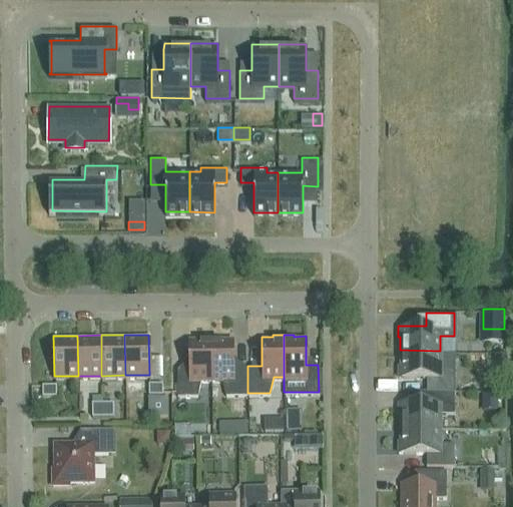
[(210,378),(210,336),(199,336),(199,338),(188,338),(188,367),(176,367),(176,394),(197,394),(200,379),(210,378)]
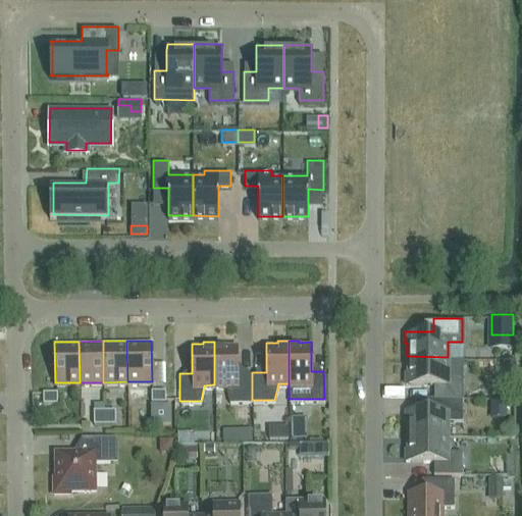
[(214,342),(214,384),(225,384),(229,400),(252,400),(252,372),(237,372),(237,343),(224,344),(224,342),(214,342)]
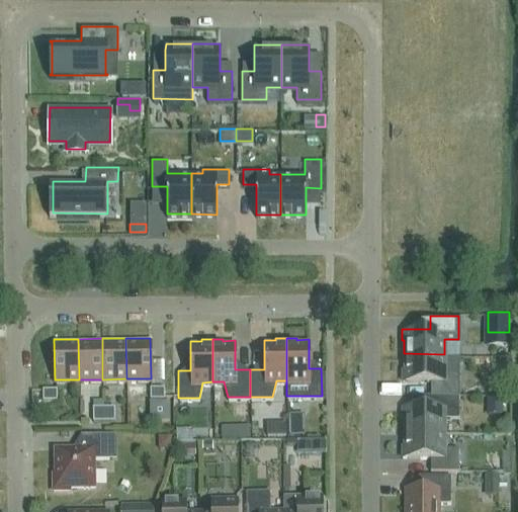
[(444,354),(404,353),(404,367),(402,367),(402,378),(430,378),(430,392),(458,393),(458,369),(444,369),(444,354)]
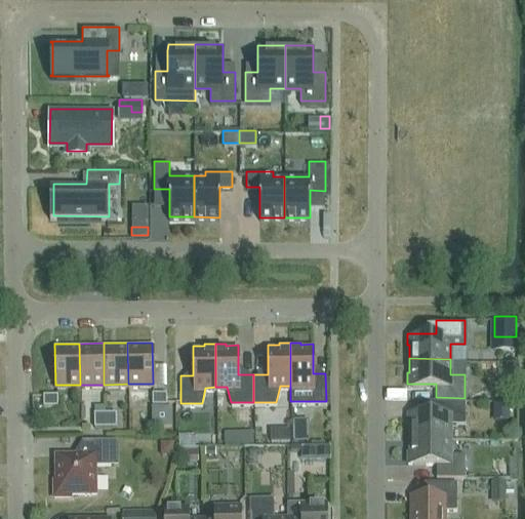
[(518,371),(518,360),(505,360),(505,370),(518,371)]
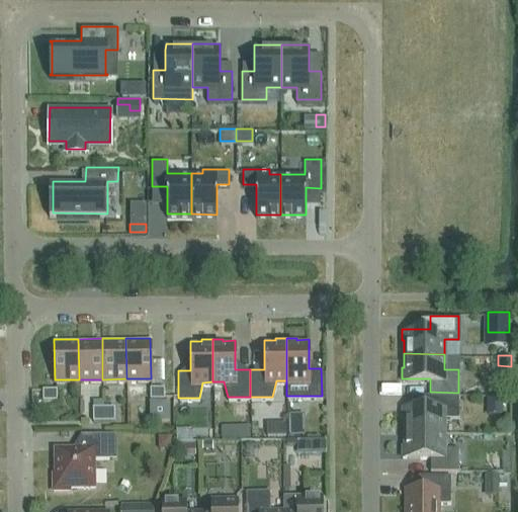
[(150,396),(164,395),(163,385),(150,385),(150,396)]
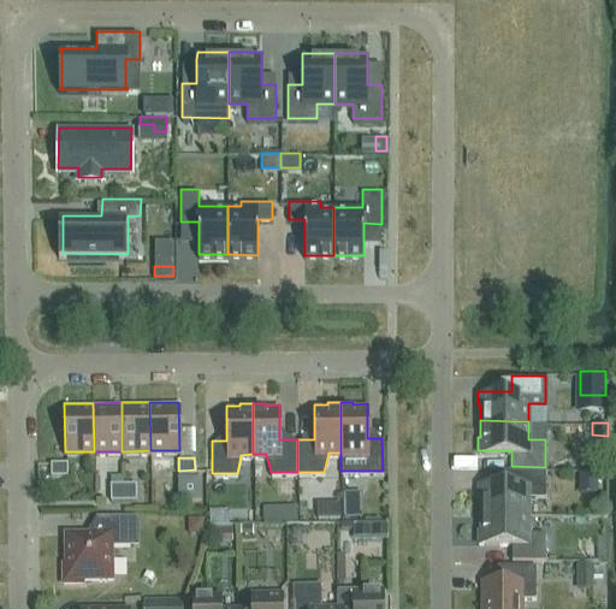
[(51,472),(66,472),(66,459),(49,459),(51,472)]
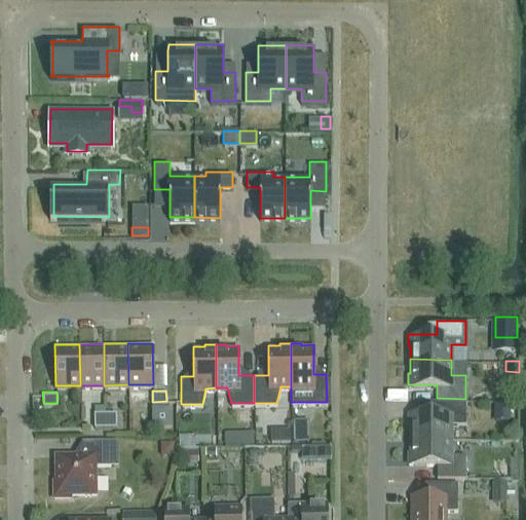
[(465,399),(437,398),(437,412),(408,411),(408,422),(410,422),(409,437),(450,437),(451,421),(465,421),(465,399)]
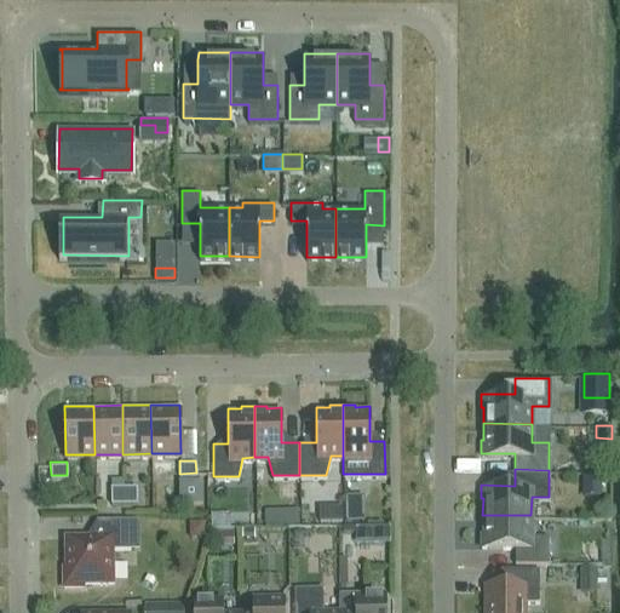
[(601,493),(601,470),(581,471),(581,493),(601,493)]
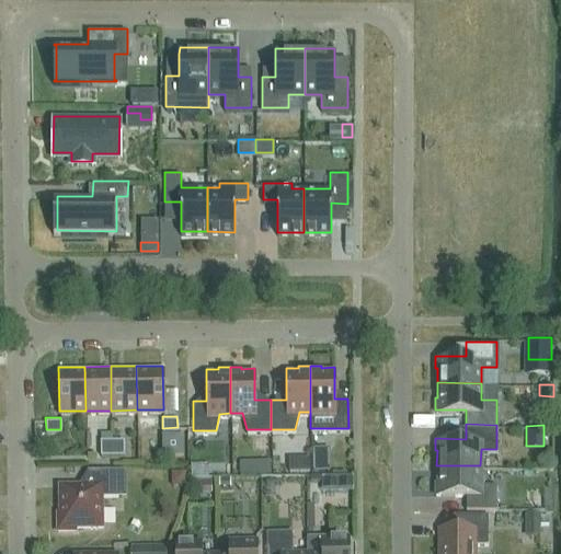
[(163,434),(163,452),(182,452),(182,434),(163,434)]
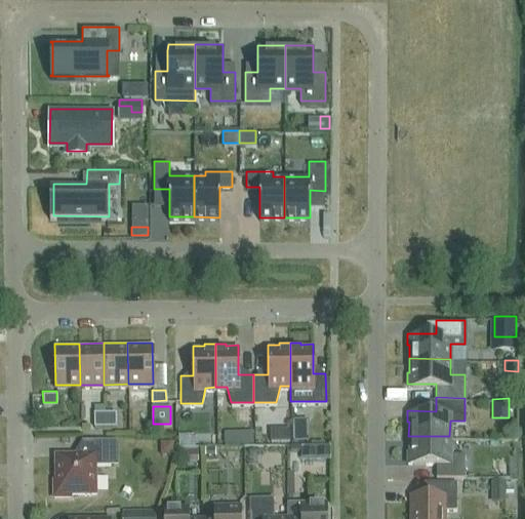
[(93,424),(105,424),(105,409),(93,409),(93,424)]
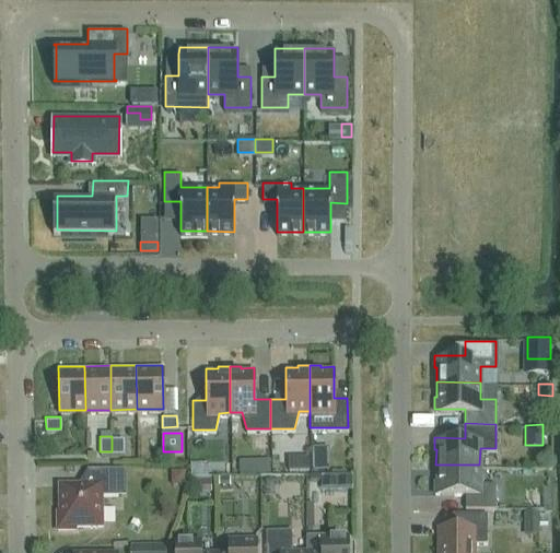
[(123,436),(112,436),(112,451),(123,450),(123,436)]
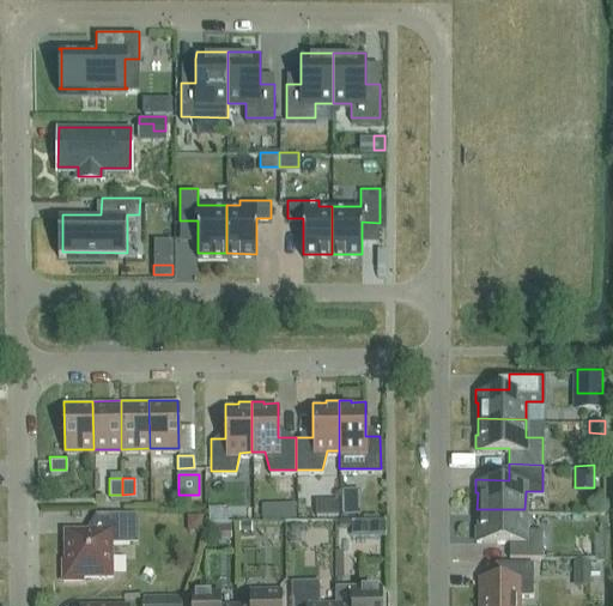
[(296,514),(295,500),(281,500),(281,514),(296,514)]
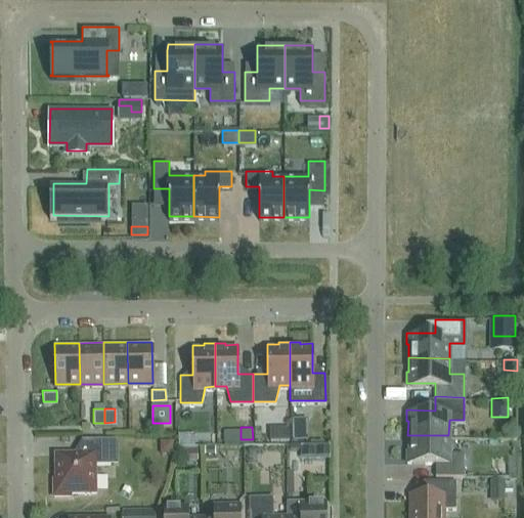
[(293,436),(307,436),(307,428),(293,428),(293,436)]
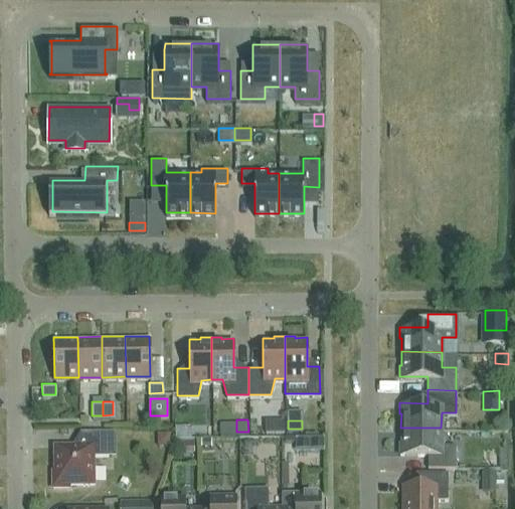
[(441,428),(400,428),(400,442),(398,442),(398,452),(426,452),(426,465),(455,465),(455,443),(441,443),(441,428)]
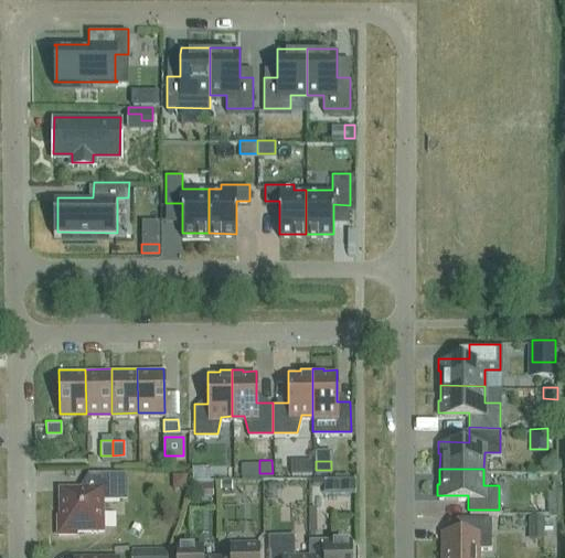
[(57,530),(76,530),(76,527),(102,527),(102,496),(118,496),(118,470),(87,470),(87,485),(59,485),(60,512),(56,512),(57,530)]
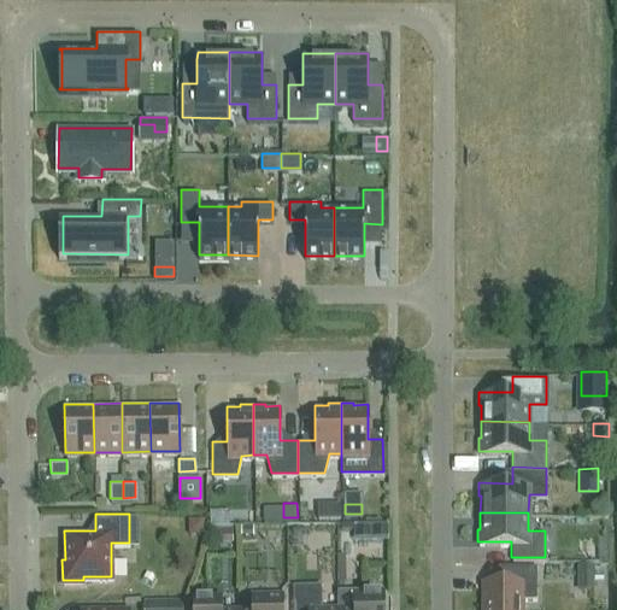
[(388,520),(372,520),(374,537),(388,537),(388,520)]
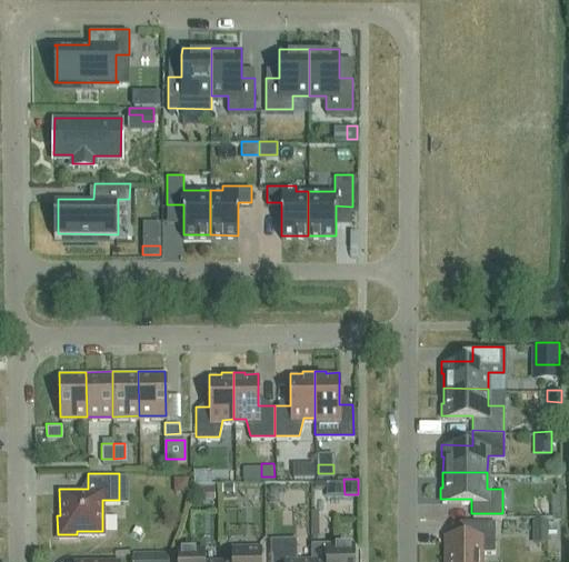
[(233,480),(222,480),(222,490),(233,490),(233,480)]
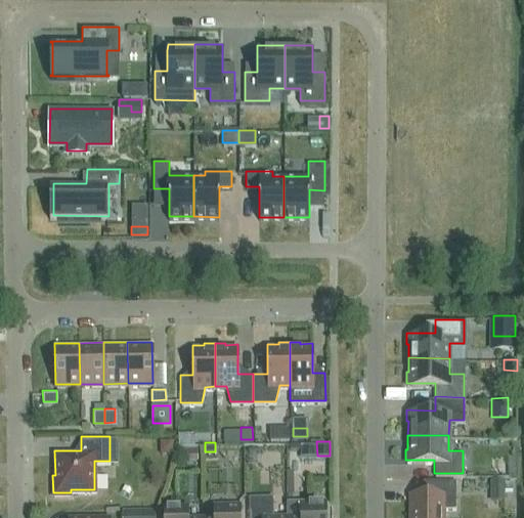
[(490,477),(490,485),(504,485),(504,477),(490,477)]
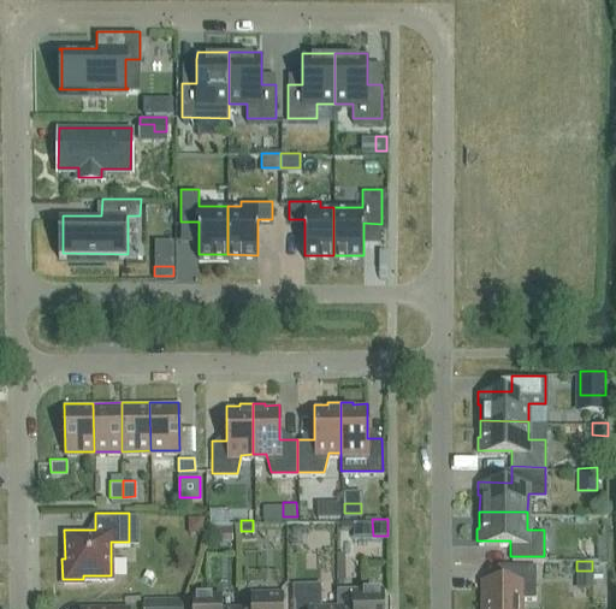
[(496,579),(481,578),(481,608),(520,608),(520,595),(534,595),(534,562),(496,562),(496,579)]
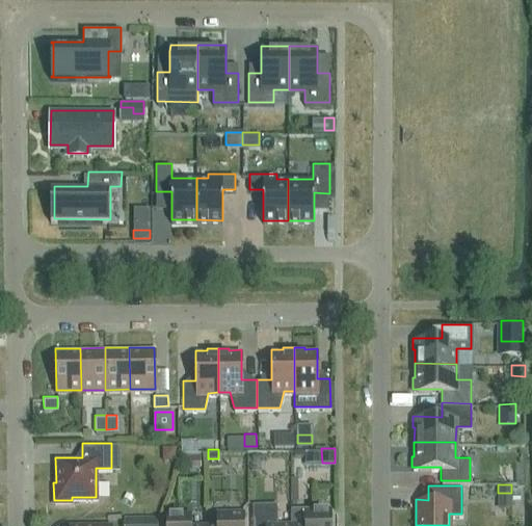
[(276,500),(251,501),(251,525),(290,525),(291,522),(276,522),(276,500)]
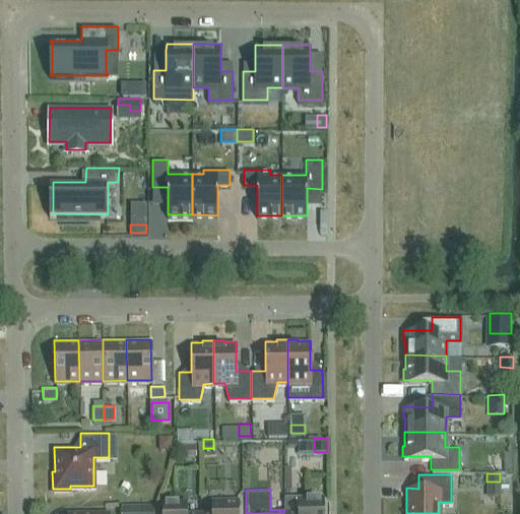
[(298,510),(284,510),(283,513),(322,513),(322,495),(298,495),(298,510)]
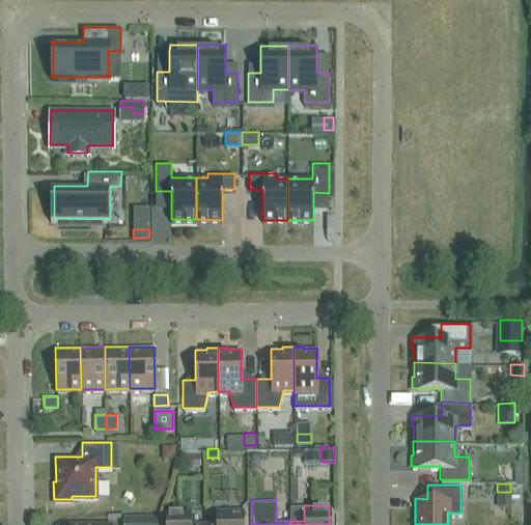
[(218,521),(204,522),(204,524),(242,524),(243,507),(218,508),(218,521)]
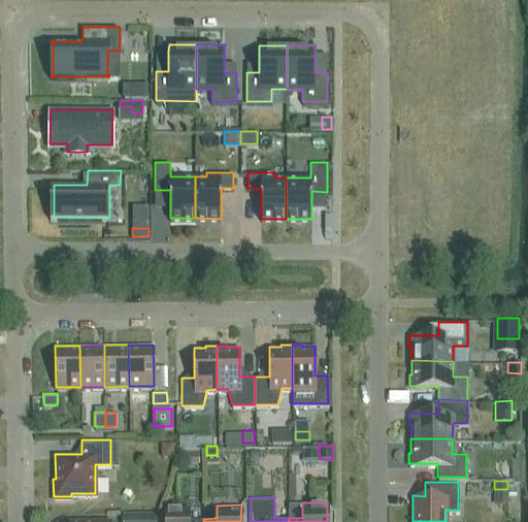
[(203,521),(203,519),(191,519),(191,506),(179,506),(165,507),(165,521),(203,521)]
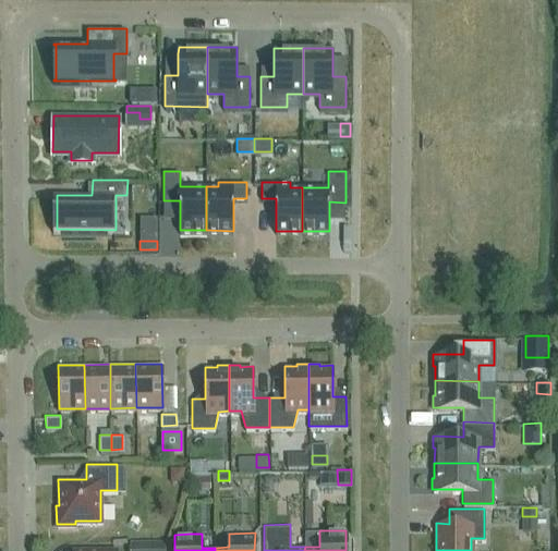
[(130,539),(129,550),(165,550),(165,539),(130,539)]
